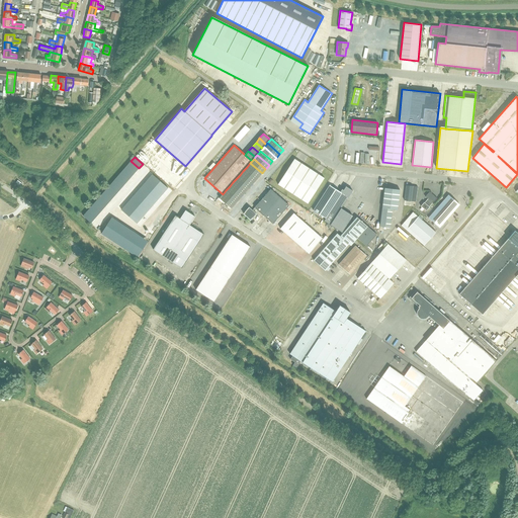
[(294,159),(277,184),(308,203),(324,178),(294,159)]
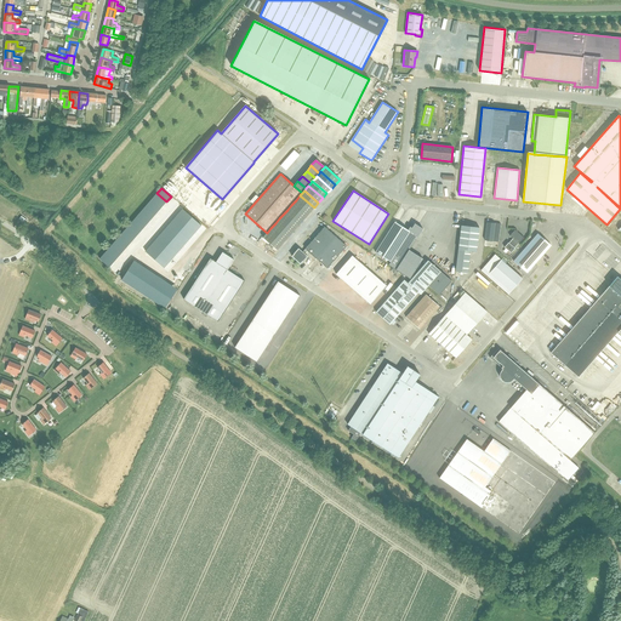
[(166,201),(157,193),(153,198),(163,206),(166,201)]
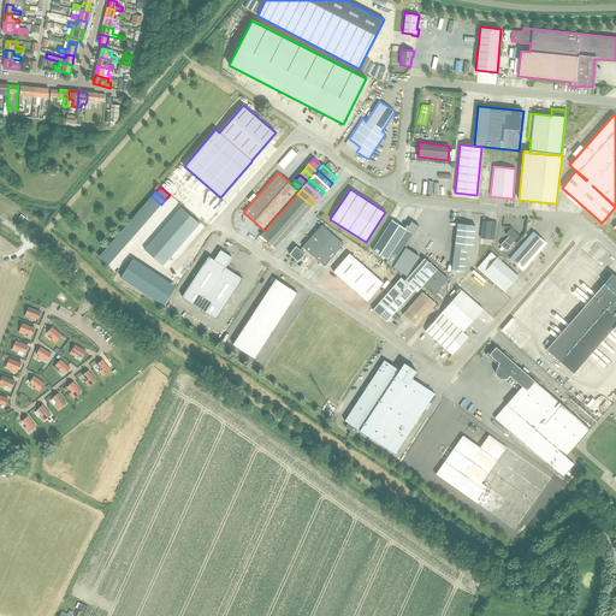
[(297,194),(294,199),(307,211),(312,206),(297,194)]
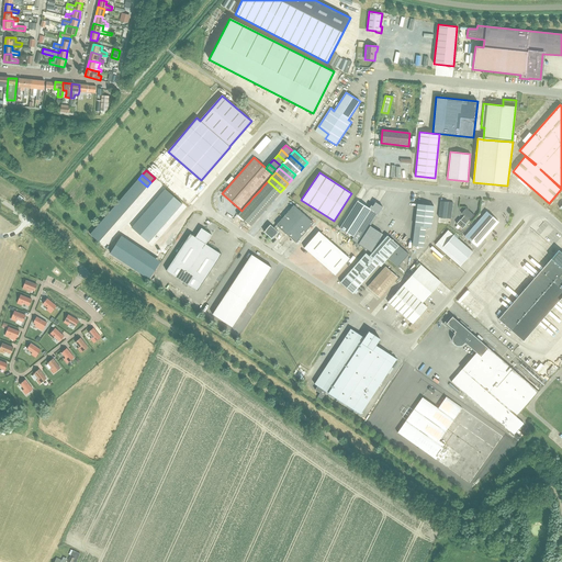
[(147,187),(138,179),(134,183),(143,191),(147,187)]
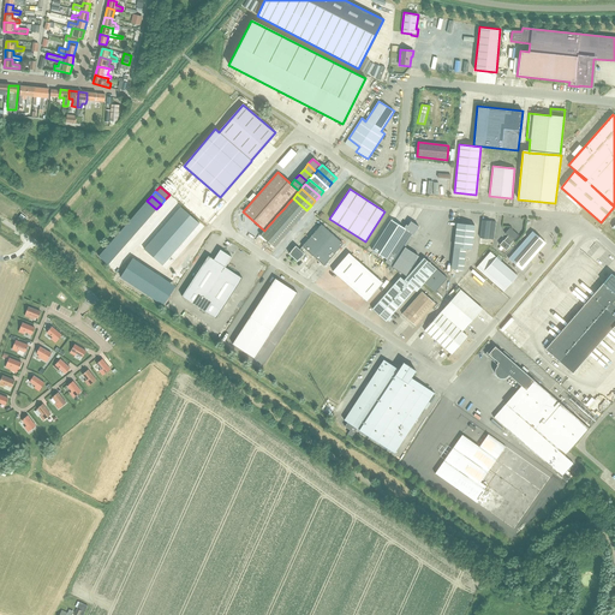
[(293,198),(288,203),(303,215),(306,210),(293,198)]
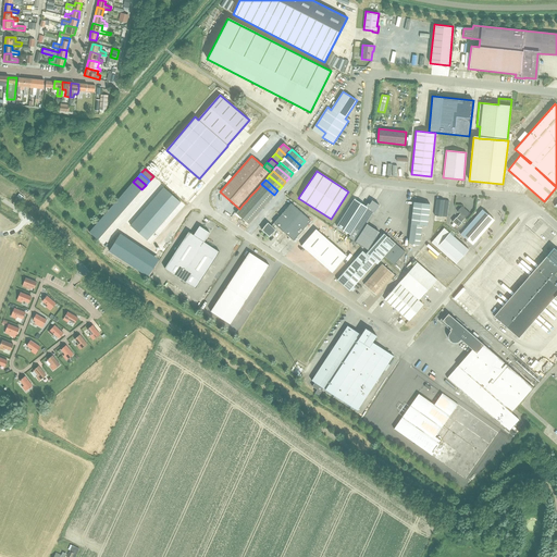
[(141,189),(133,182),(130,186),(138,194),(141,189)]
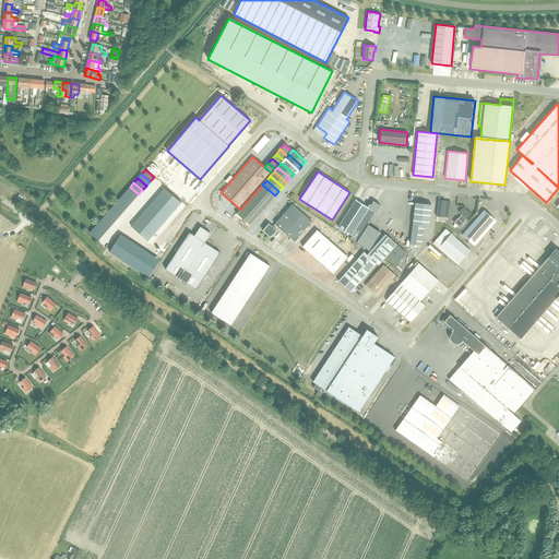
[(262,185),(259,189),(272,200),(275,195),(262,185)]
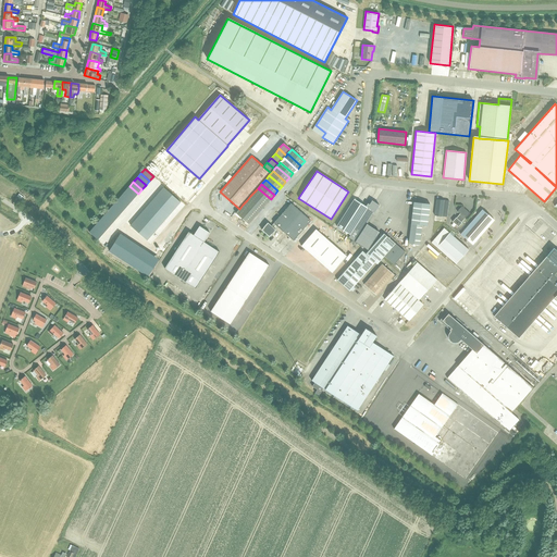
[(138,194),(130,186),(126,190),(135,198),(138,194)]
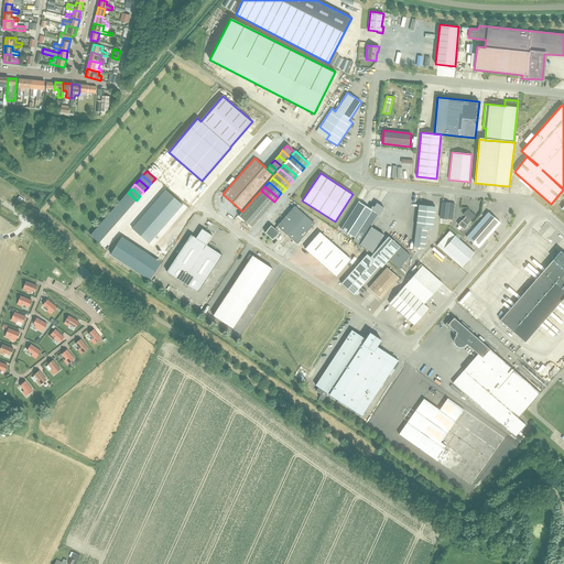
[(165,190),(162,194),(171,202),(174,197),(165,190)]
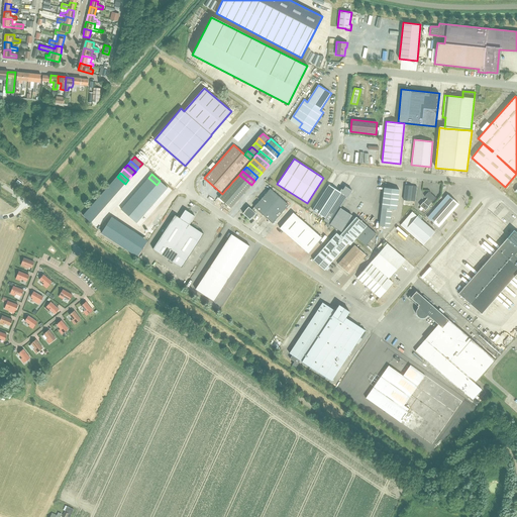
[(239,175),(235,179),(247,189),(251,185),(239,175)]
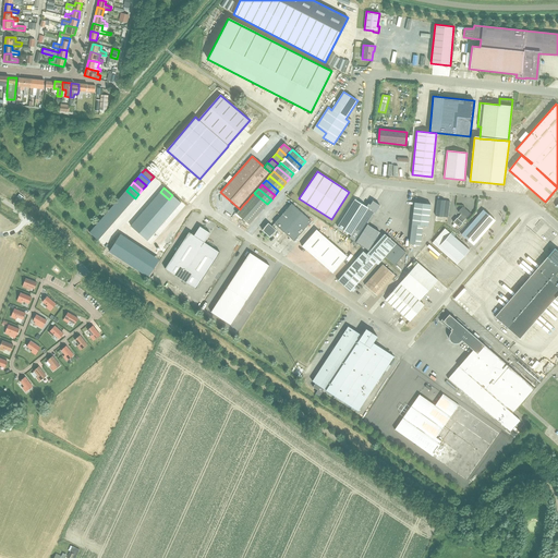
[(135,198),(126,191),(122,195),(131,203),(135,198)]
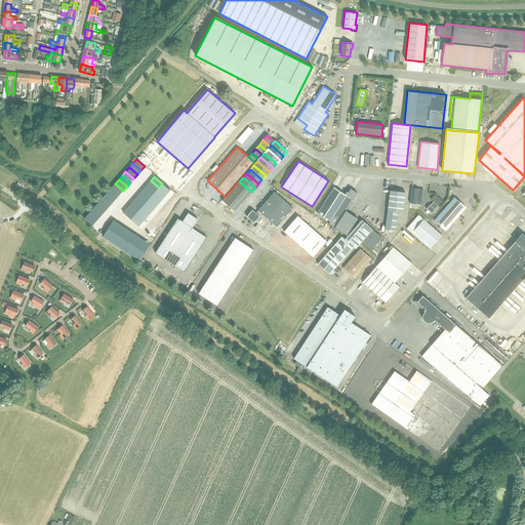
[(151,180),(147,185),(155,192),(159,188),(151,180)]
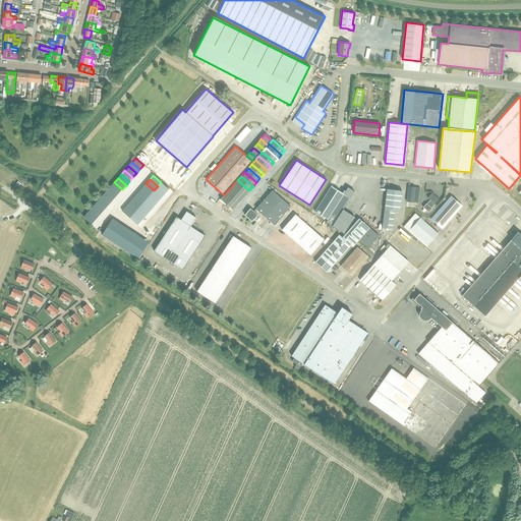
[(237,180),(234,183),(246,194),(249,190),(237,180)]
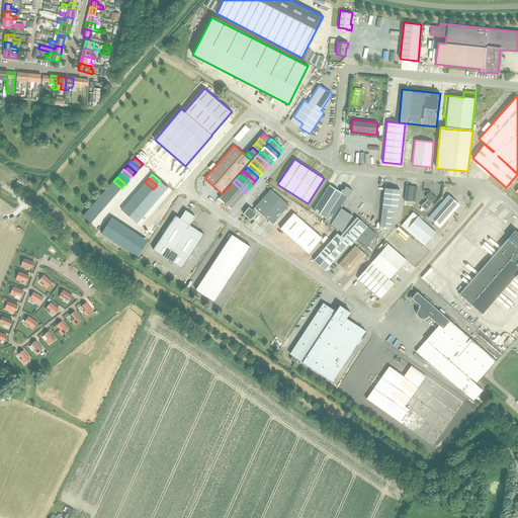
[(121,188),(113,181),(110,184),(118,191),(121,188)]
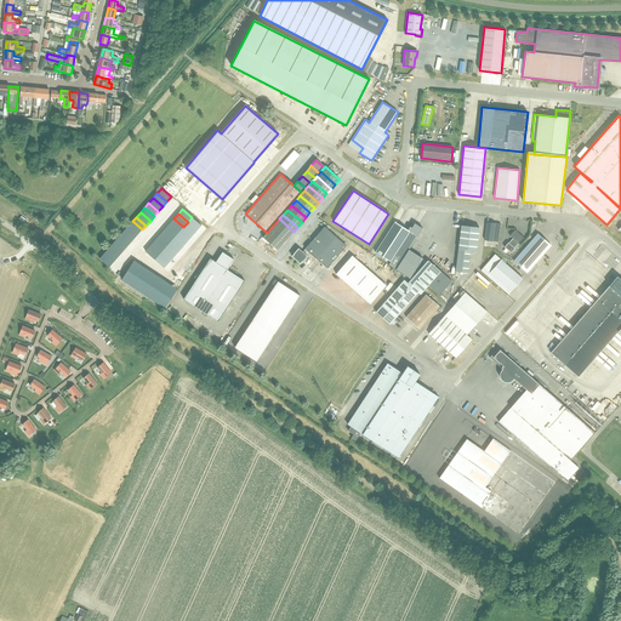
[(192,217),(188,222),(197,231),(201,226),(192,217)]
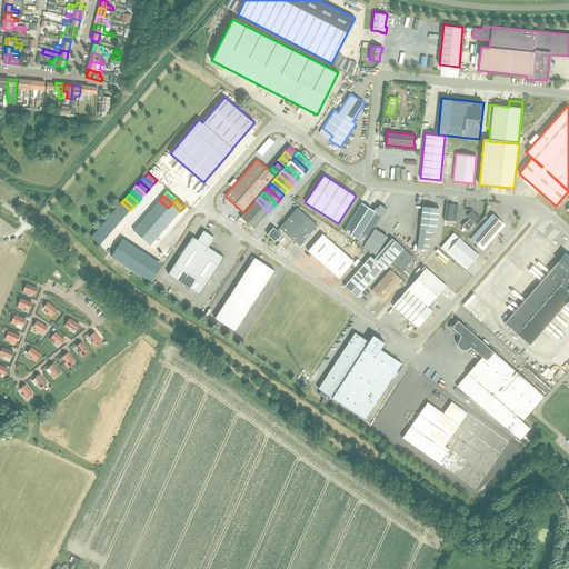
[(159,200),(156,205),(165,212),(168,208),(159,200)]
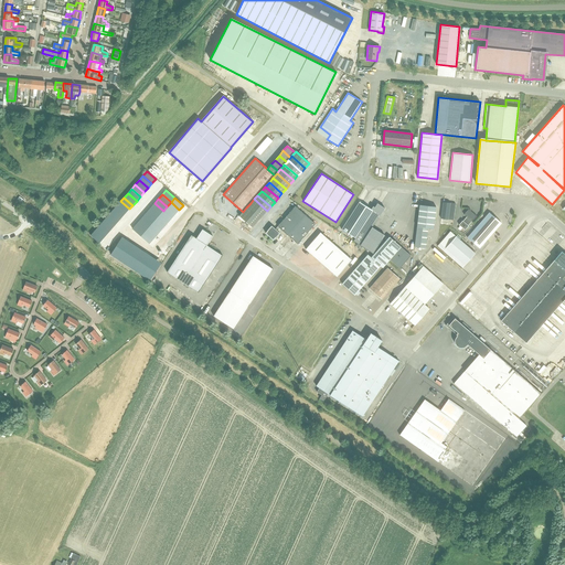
[(254,199),(251,203),(263,215),(267,211),(254,199)]
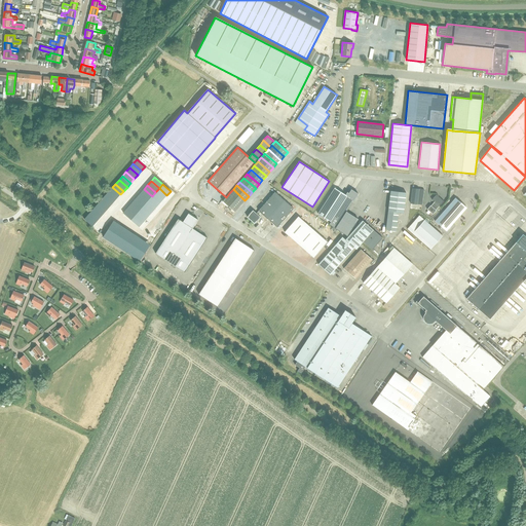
[(120,194),(112,187),(109,191),(116,198),(120,194)]
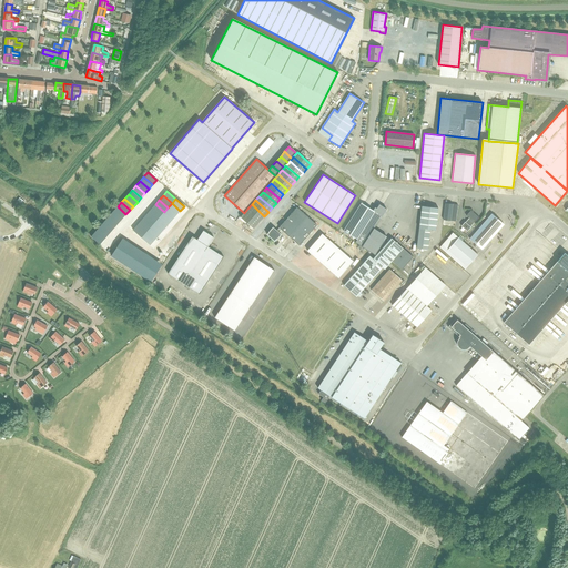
[(375,212),(361,202),(343,231),(357,240),(375,212)]
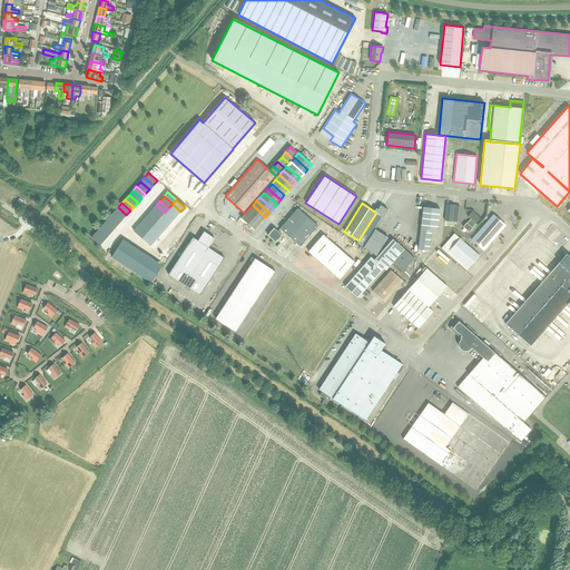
[(173,204),(168,208),(177,216),(180,212),(173,204)]
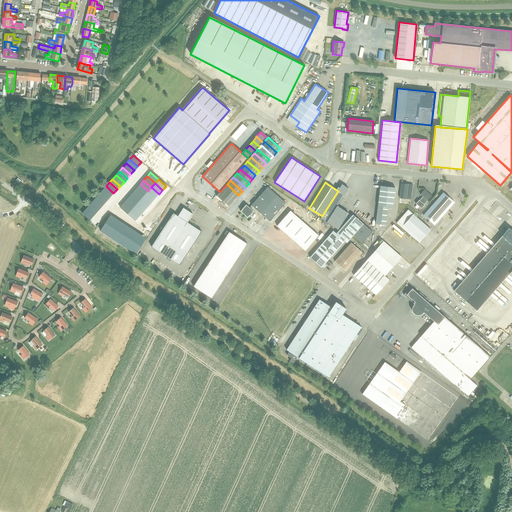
[(401,183),(399,198),(406,199),(410,199),(412,184),(408,184),(401,183)]
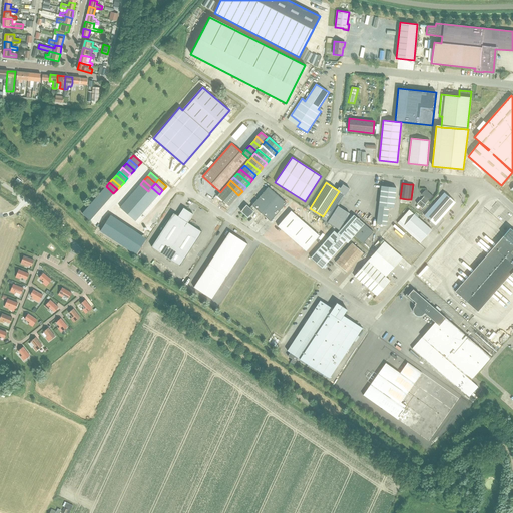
[(140,184),(137,188),(144,195),(148,191),(140,184)]
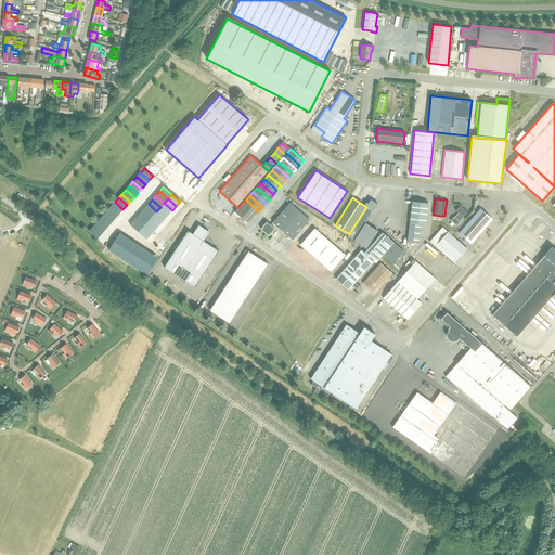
[(246,199),(242,204),(255,215),(258,211),(246,199)]
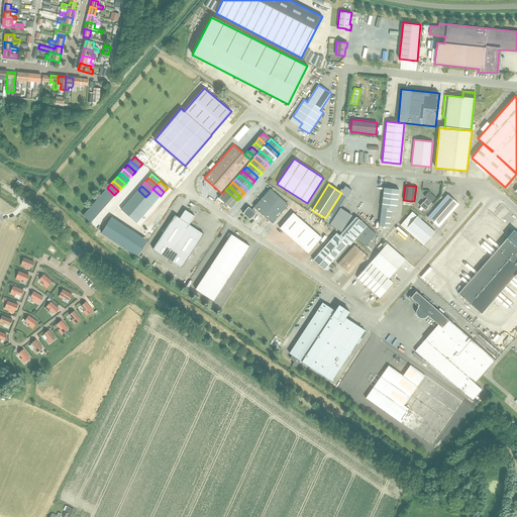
[(325,218),(323,220),(341,232),(349,219),(337,212),(340,208),(347,197),(351,190),(345,186),(342,190),(341,189),(339,191),(341,193),(325,218)]
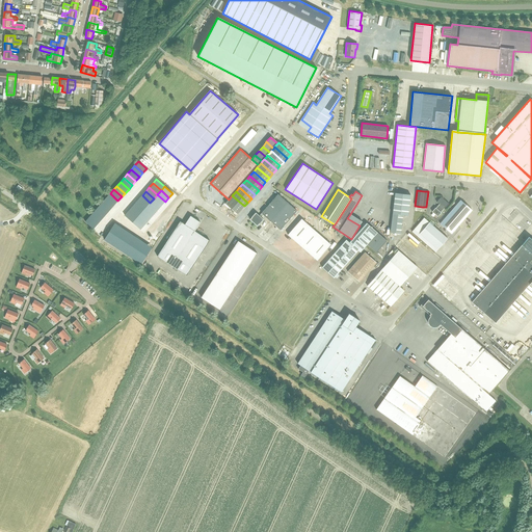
[(117,201),(110,193),(106,197),(114,205),(117,201)]
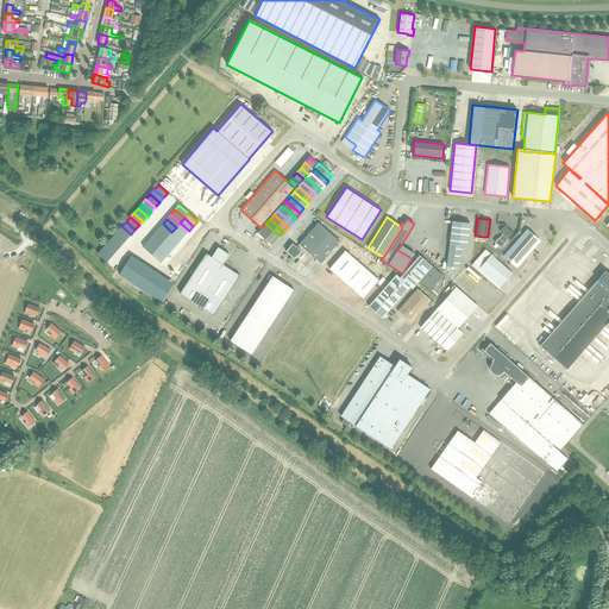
[(450,246),(447,267),(458,268),(462,246),(468,248),(470,224),(452,221),(450,246)]
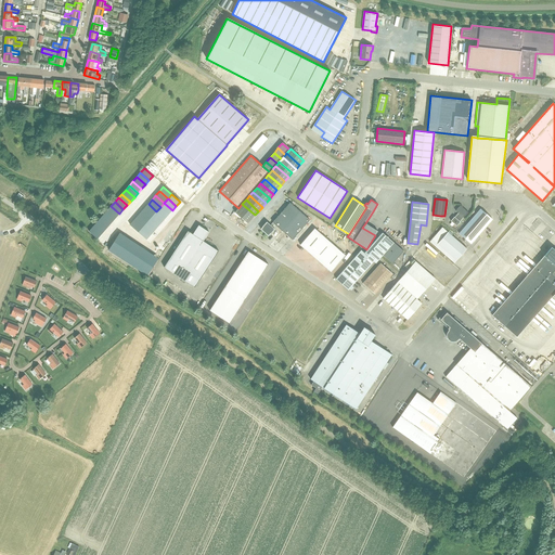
[(164,203),(160,207),(168,215),(172,210),(164,203)]
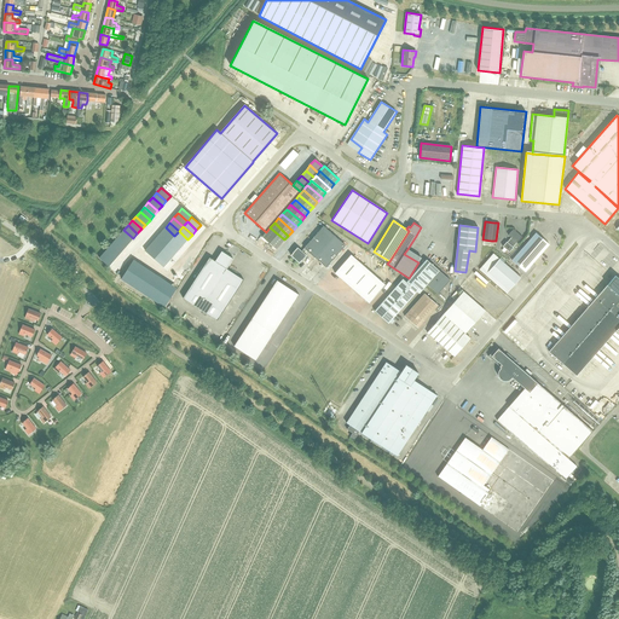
[(305,248),(306,250),(325,267),(345,246),(323,226),(304,248),(305,248)]
